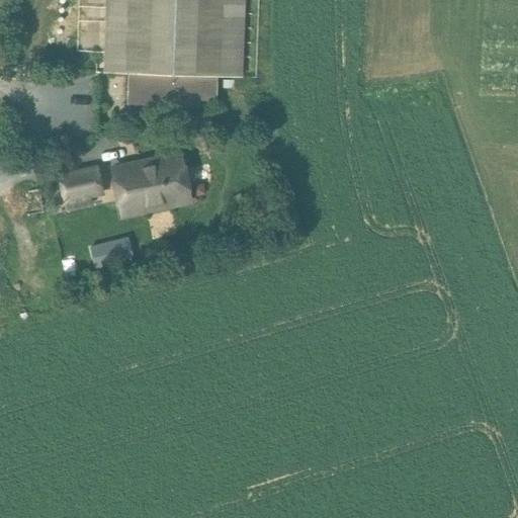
[(243,77),(245,0),(109,0),(107,73),(127,73),(127,105),(198,107),(198,100),(217,100),(218,76),(243,77)]
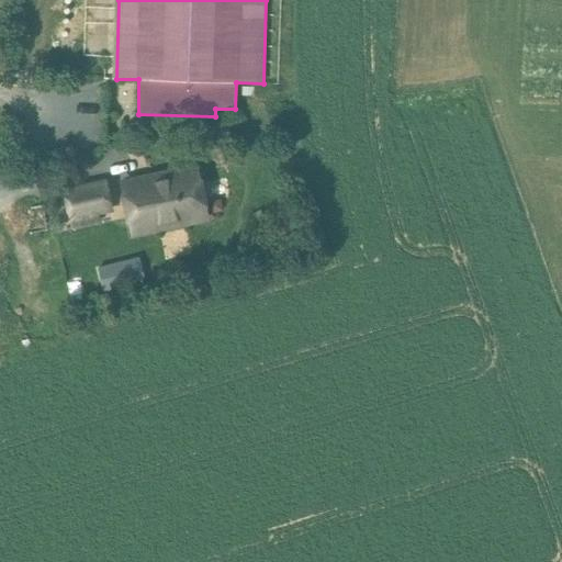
[(198,163),(121,178),(133,237),(210,222),(198,163)]
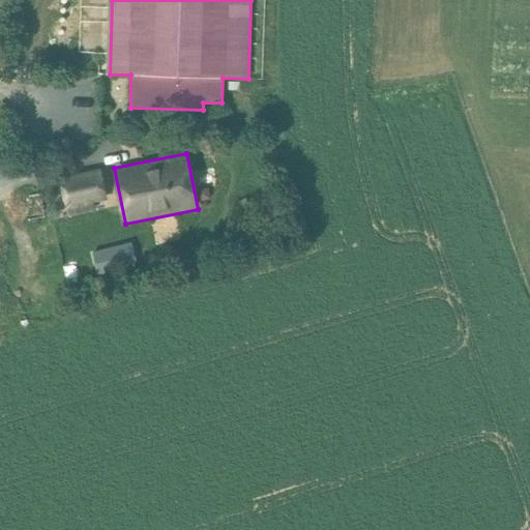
[(104,195),(99,172),(63,179),(69,216),(96,210),(93,197),(104,195)]
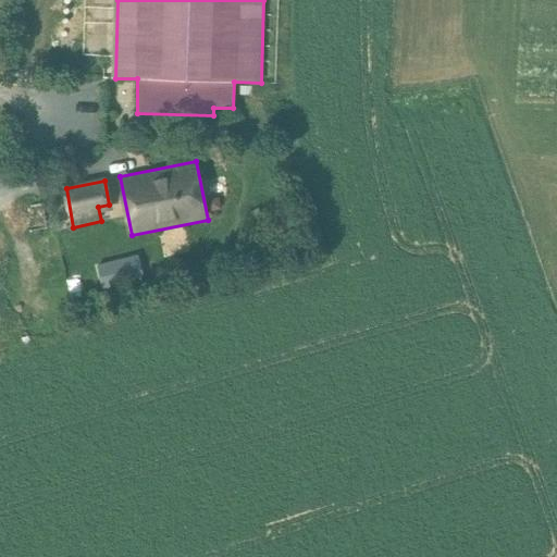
[(209,210),(221,208),(219,197),(208,199),(209,210)]
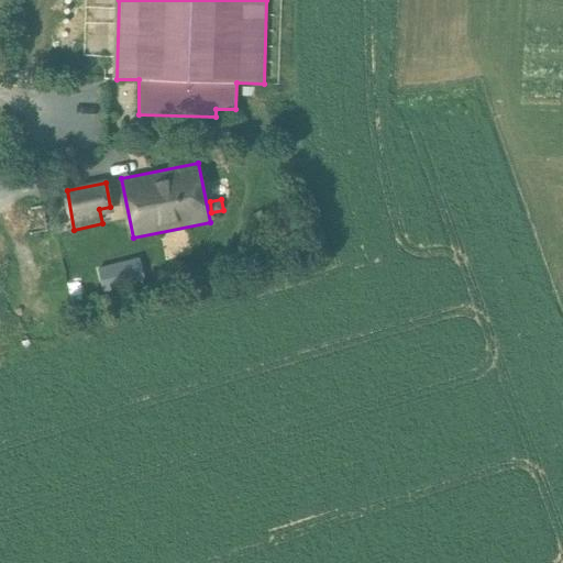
[(105,293),(147,284),(142,256),(99,265),(105,293)]
